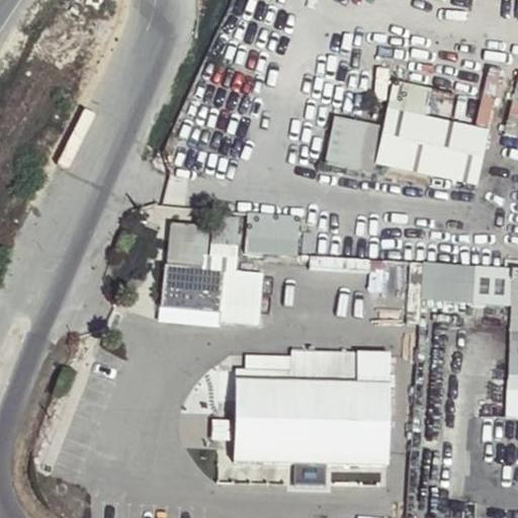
[(379,165),(391,167),(433,176),(481,186),(492,135),(392,113),(379,165)]
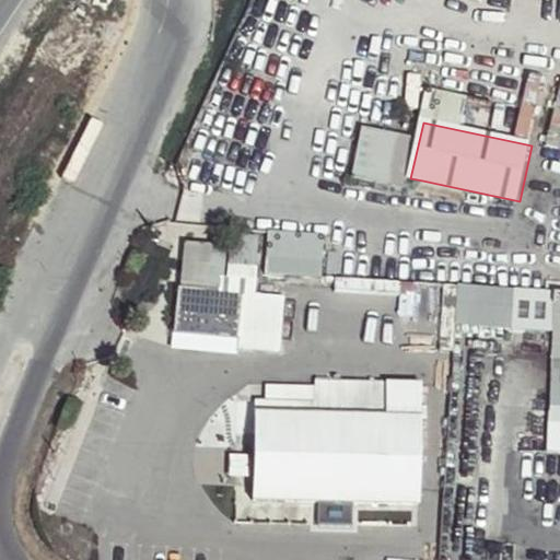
[(419,191),(454,199),(466,202),(468,190),(422,181),(419,191)]
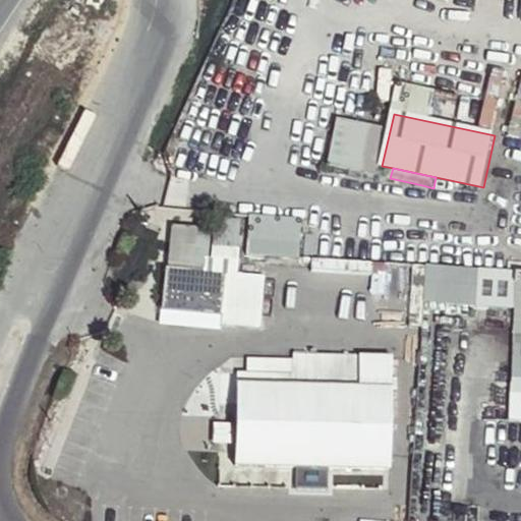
[(249,254),(300,256),(301,218),(251,215),(249,254)]
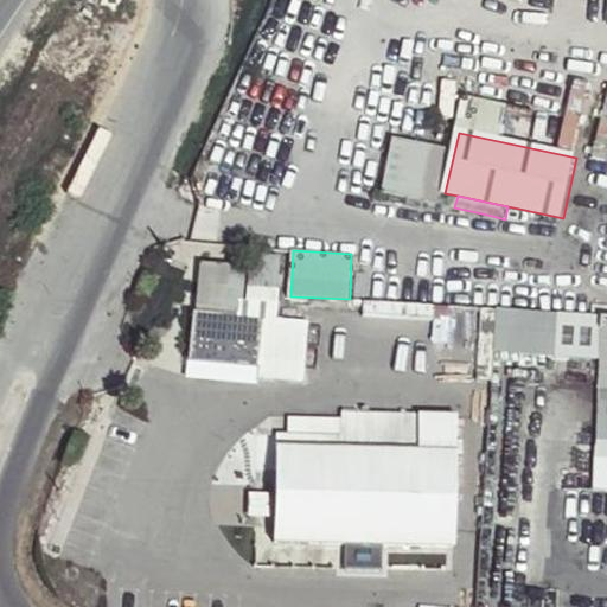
[(248,282),(278,283),(279,260),(250,257),(248,282)]
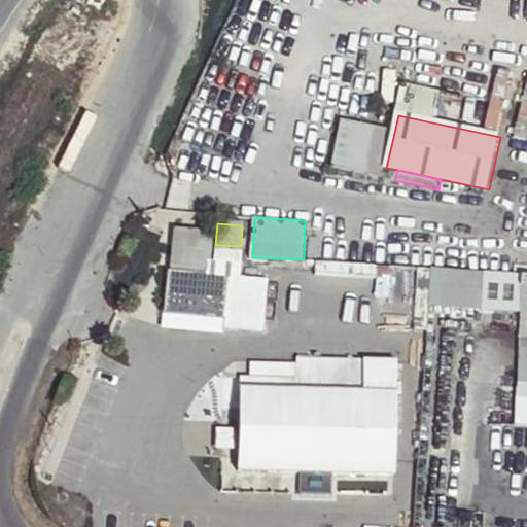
[(174,242),(206,244),(206,233),(175,231),(174,242)]
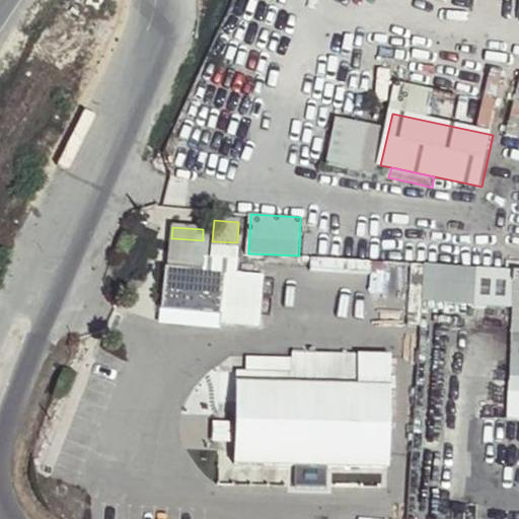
[(201,264),(203,240),(171,238),(169,261),(201,264)]
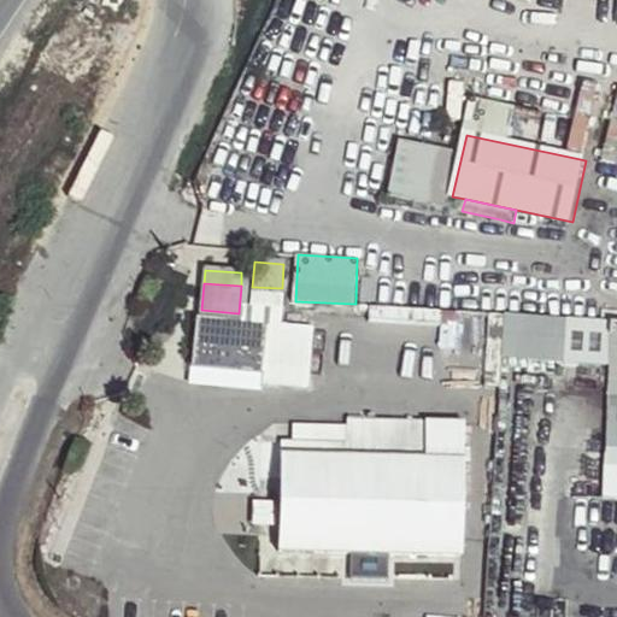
[(280,306),(282,288),(252,287),(251,305),(280,306)]
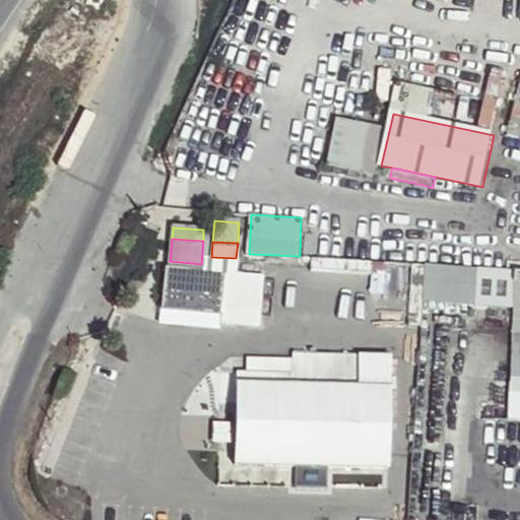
[(163,308),(221,314),(225,272),(167,266),(163,308)]
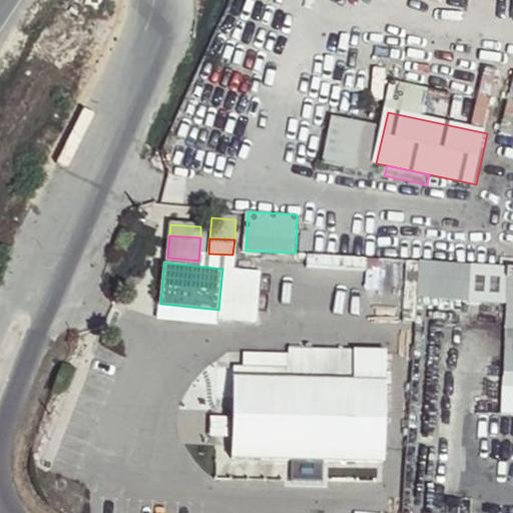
[(512,415),(512,267),(507,267),(501,414),(512,415)]
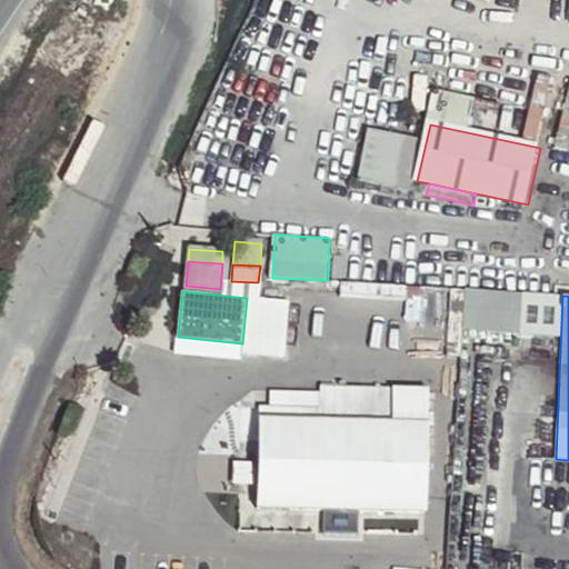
[(256,506),(426,511),(429,389),(392,388),(391,410),(258,407),(256,506)]
